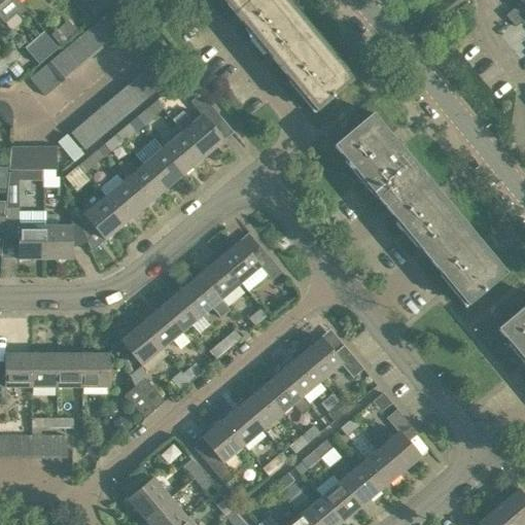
[(0,0),(0,8),(10,0),(0,0)]
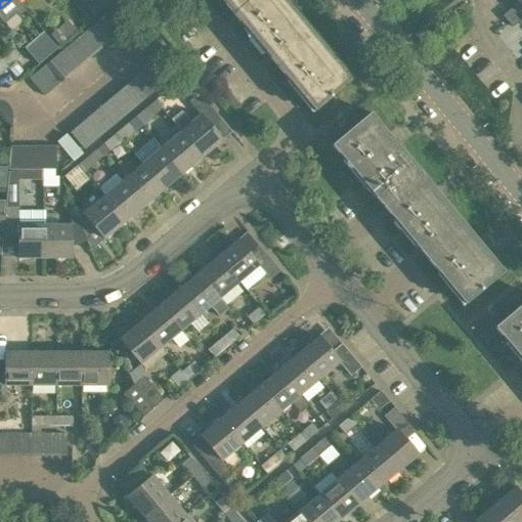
[(230,0),(227,3),(271,56),(310,24),(290,0),(230,0)]
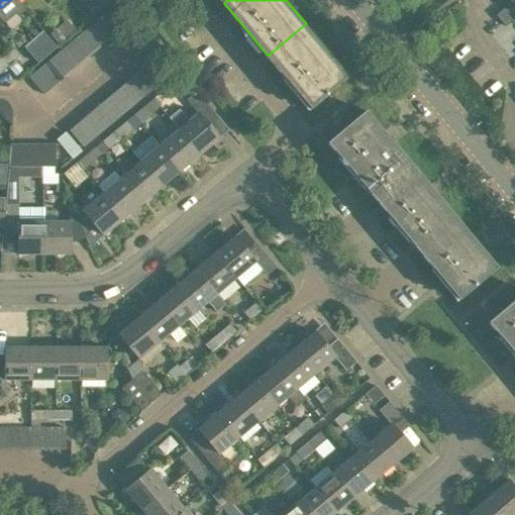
[(103,9),(99,4),(91,3),(86,7),(94,16),(103,9)]
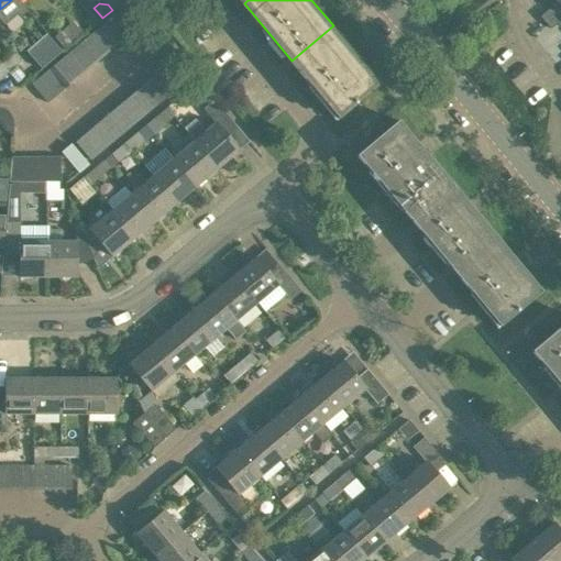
[(542,14),(548,21),(559,11),(554,4),(542,14)]
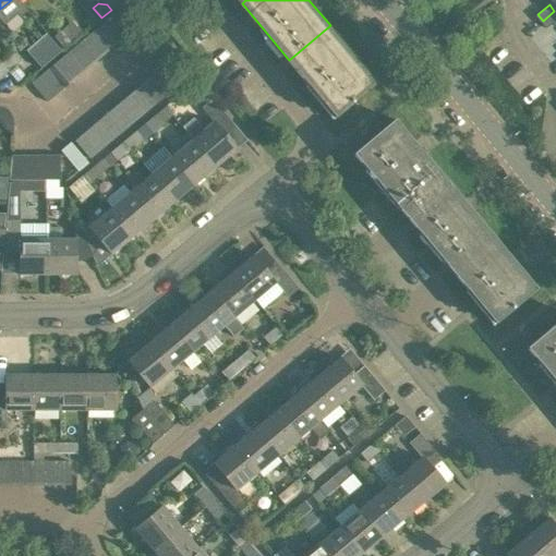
[(124,5),(115,13),(130,32),(140,24),(124,5)]
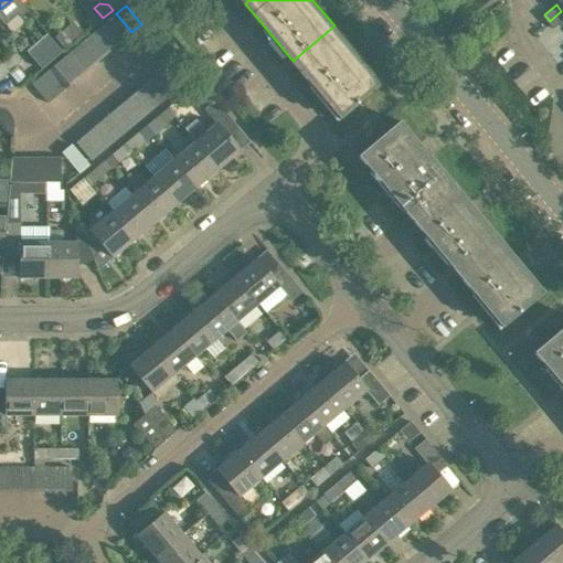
[(562,12),(561,11),(550,21),(554,27),(562,21),(562,12)]
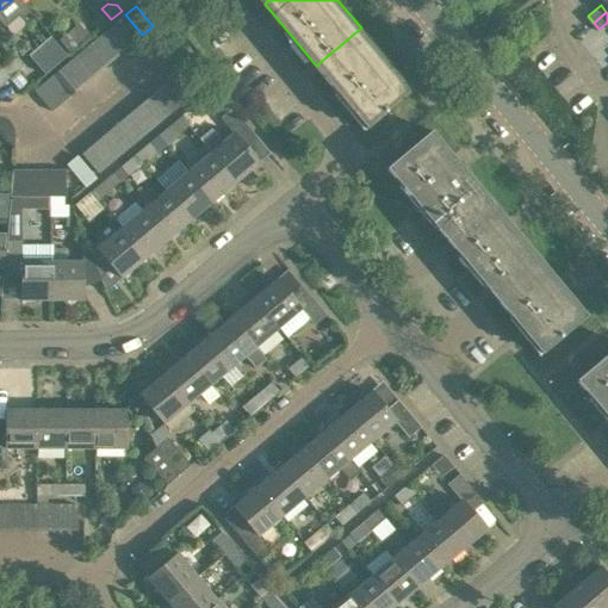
[(125,14),(116,23),(132,43),(142,35),(125,14)]
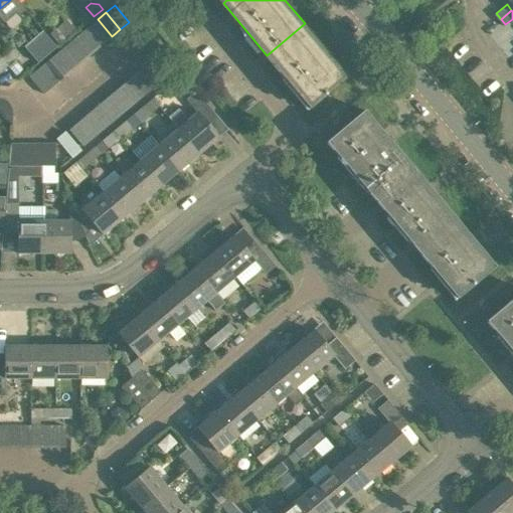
[(67,17),(50,31),(59,42),(76,28),(67,17)]
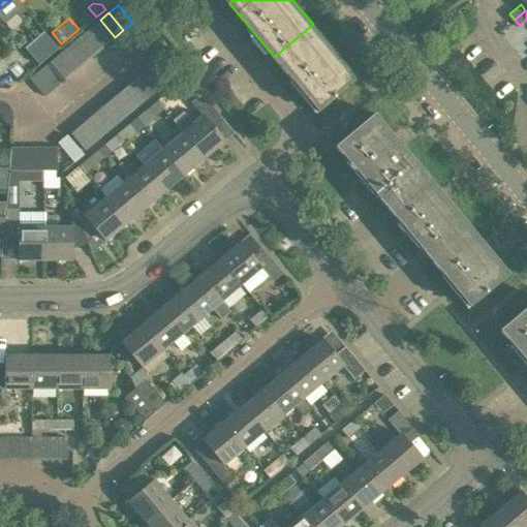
[(100,20),(92,26),(106,44),(115,37),(100,20)]
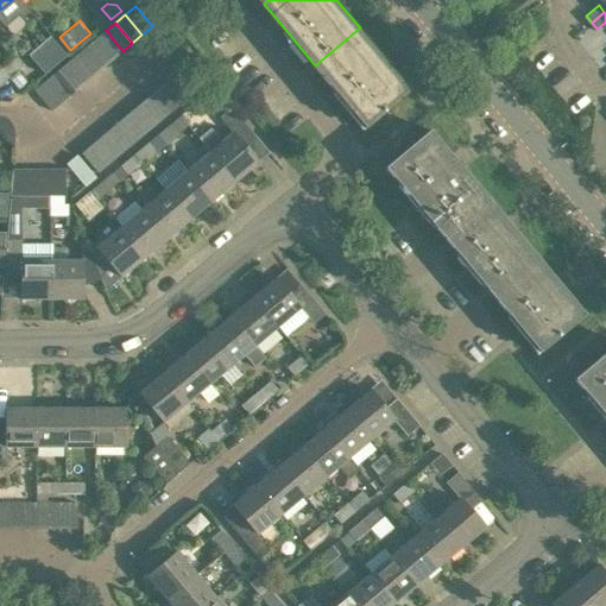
[(360,27),(315,65),(366,127),(411,89),(360,27)]
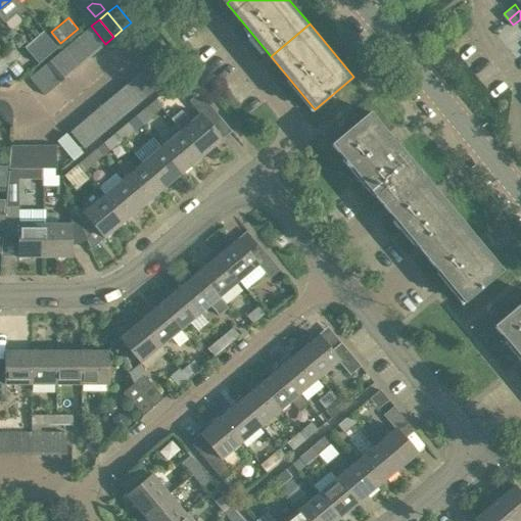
[(91,26),(83,33),(97,50),(105,44),(91,26)]
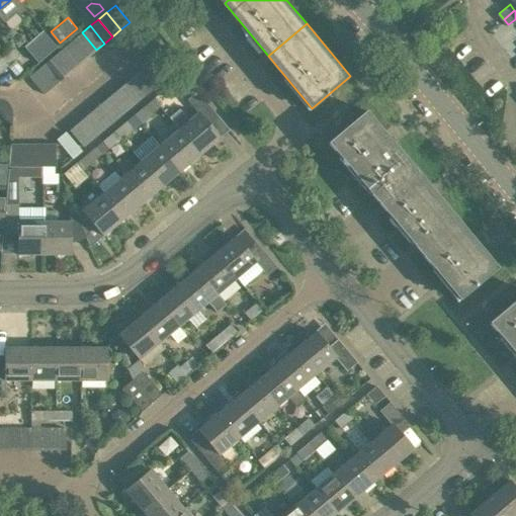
[(82,32),(73,39),(88,57),(96,50),(82,32)]
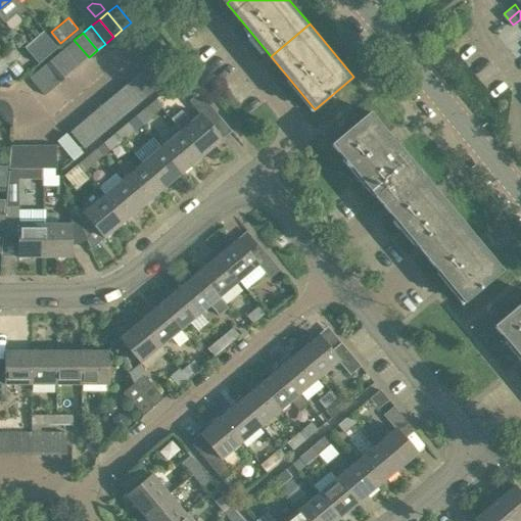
[(74,40),(65,47),(80,64),(89,57),(74,40)]
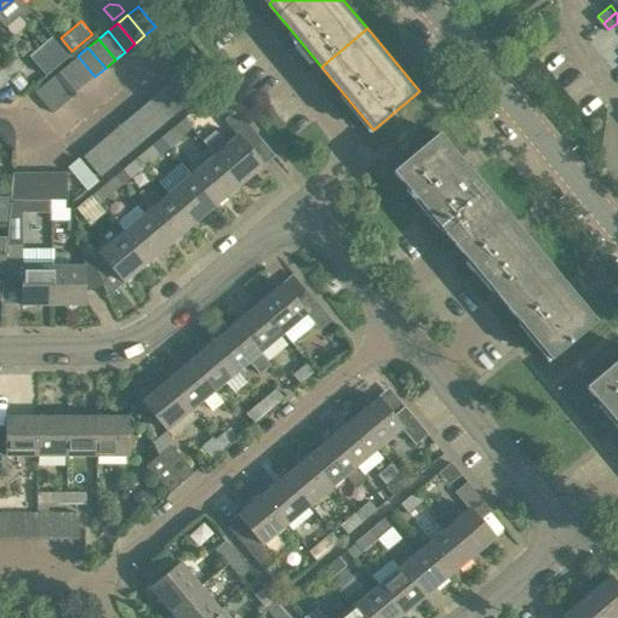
[(78,56),(68,64),(85,85),(95,76),(78,56)]
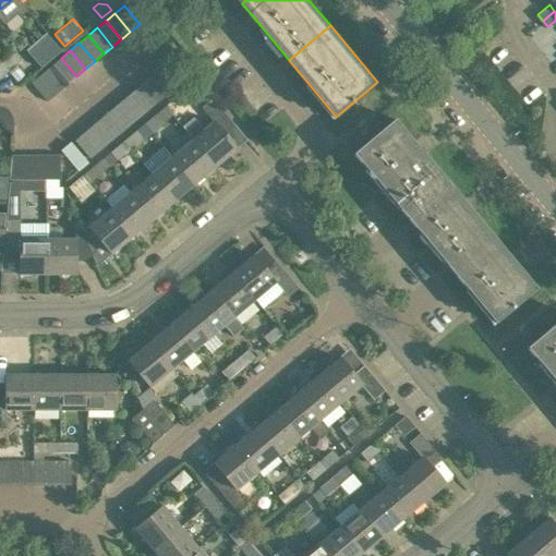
[(16,51),(3,62),(10,70),(24,59),(16,51)]
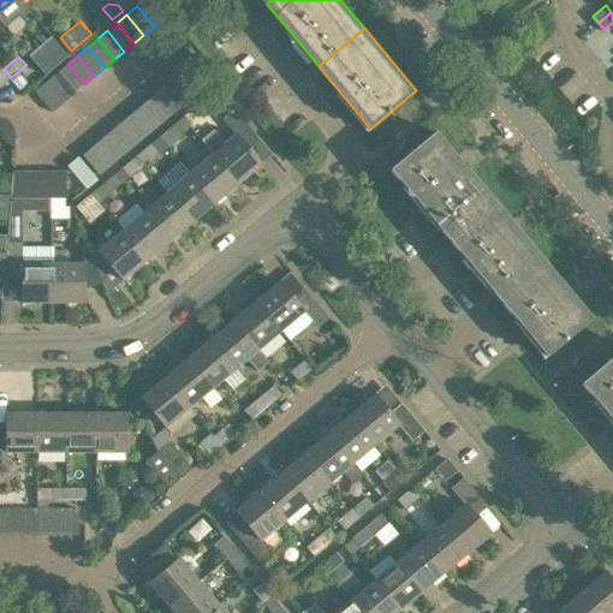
[(67,64),(57,72),(75,93),(84,84),(67,64)]
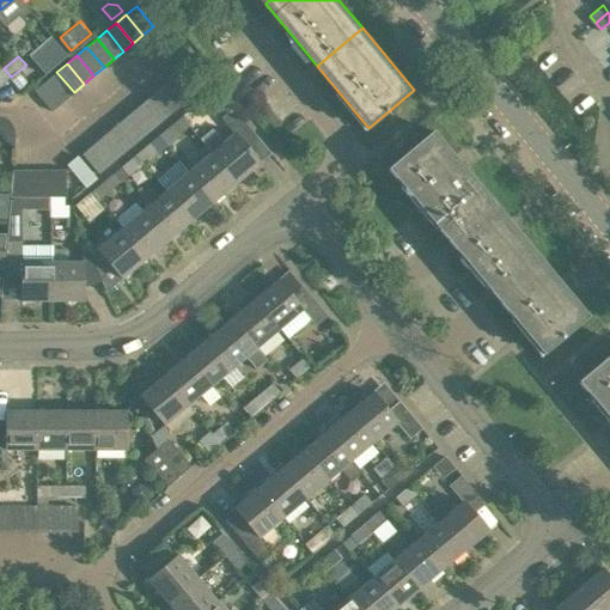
[(172,77),(190,98),(203,86),(184,63),(171,75),(172,77)]
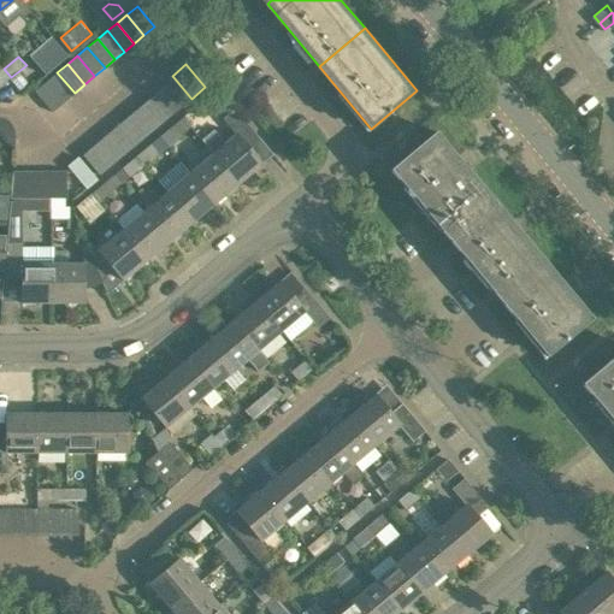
[(0,87),(11,77),(4,69),(0,71),(0,87)]
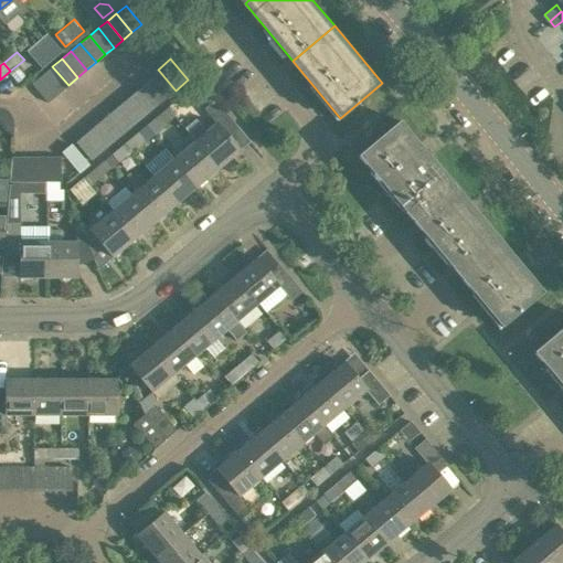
[(52,66),(44,73),(60,93),(68,85),(52,66)]
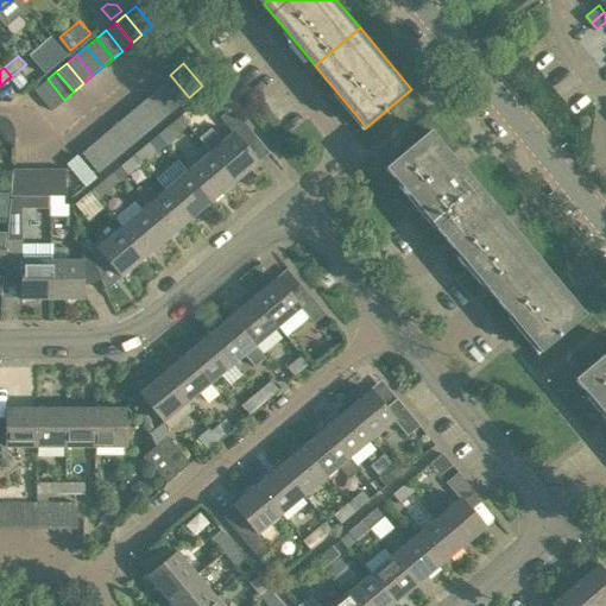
[(171,76),(163,86),(180,105),(189,98),(171,76)]
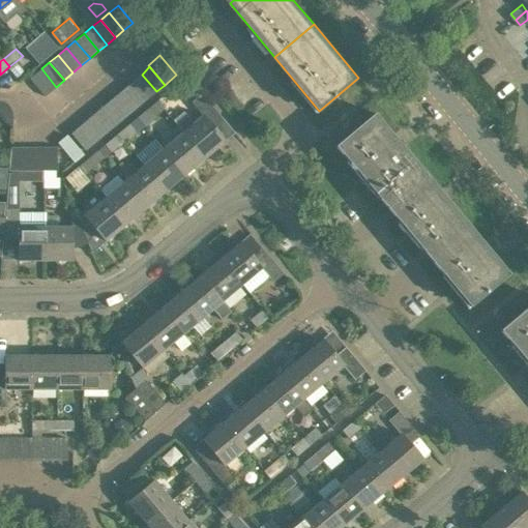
[(56,87),(41,68),(31,78),(46,95),(56,87)]
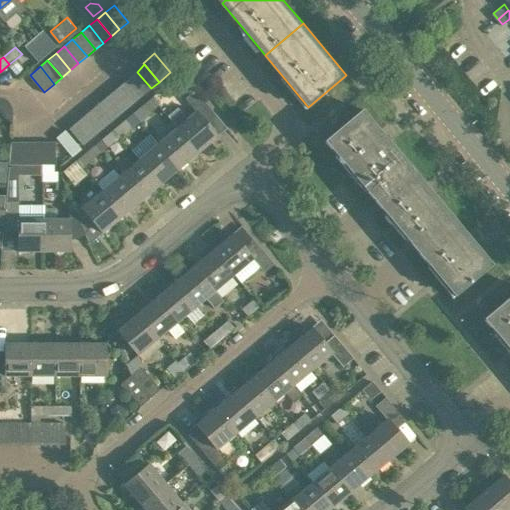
[(137,72),(129,78),(143,95),(151,88),(137,72)]
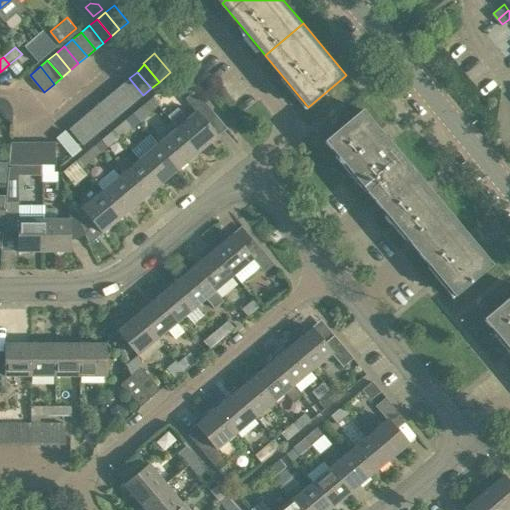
[(129,78),(121,85),(134,103),(143,95),(129,78)]
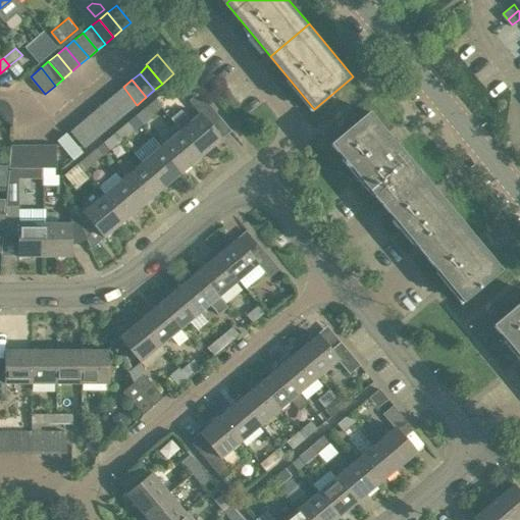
[(123,87),(114,94),(128,112),(137,105),(123,87)]
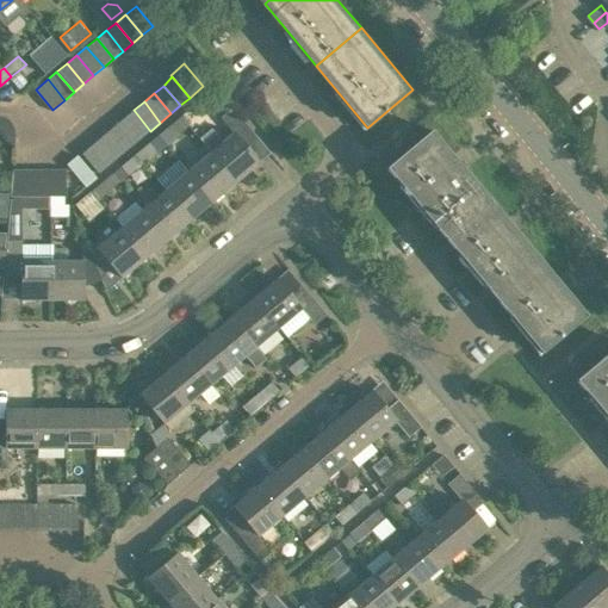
[(203,140),(212,152),(237,181),(261,161),(273,152),(234,106),(223,116),(236,131),(224,142),(215,130),(203,140)]
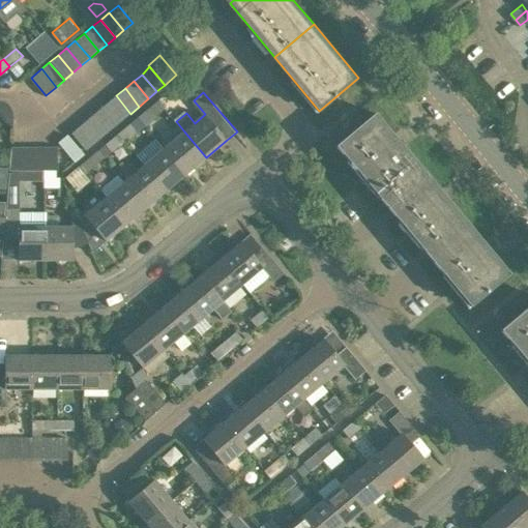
[(116,95),(107,104),(121,121),(130,114),(116,95)]
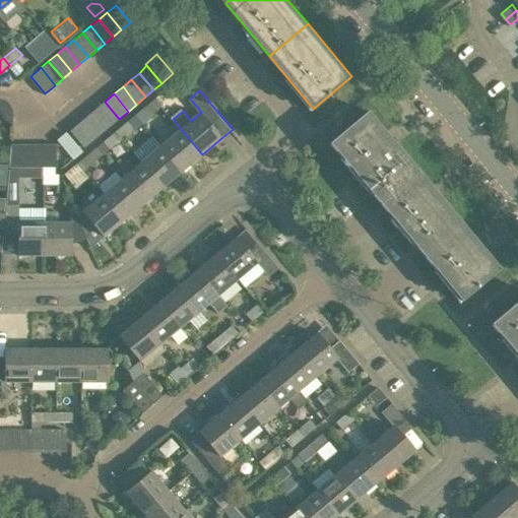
[(143,109),(149,116),(162,106),(155,98),(143,109)]
